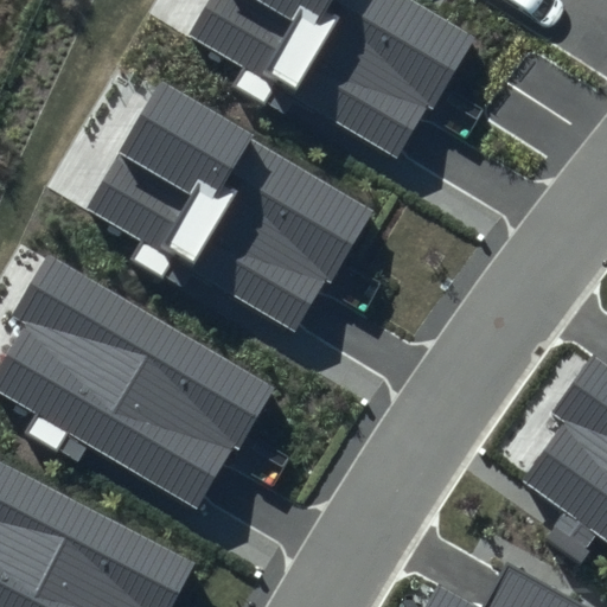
[(480,33),(422,0),(206,0),(189,33),(242,64),(231,83),(286,114),(295,97),(398,157),(428,107),(434,110),(480,33)]
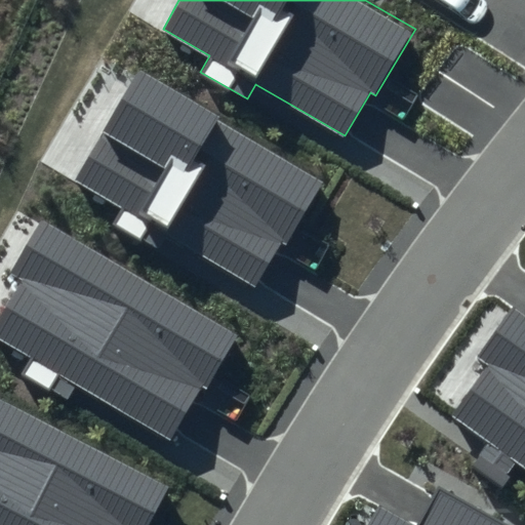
[(326,180),(137,71),(74,179),(121,207),(111,223),(158,250),(167,236),(255,287),(281,244),(287,247),(326,180)]
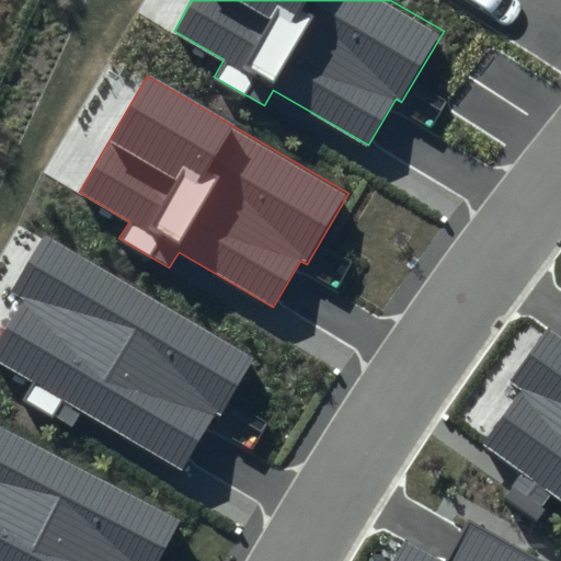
[(255,358),(42,233),(8,293),(22,300),(0,338),(0,365),(32,384),(23,399),(72,426),(80,412),(182,471),(215,416),(220,420),(255,358)]
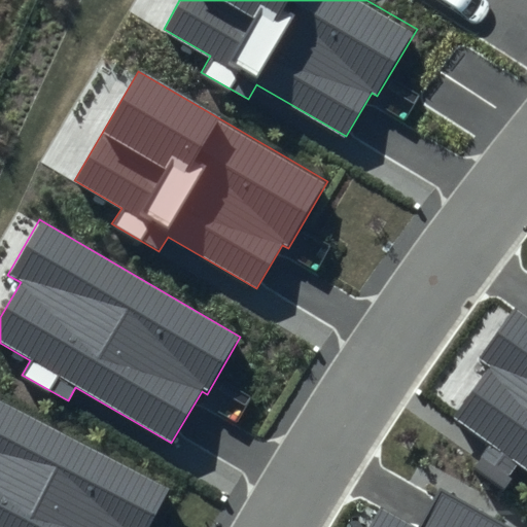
[(526,313),(518,307),(482,357),(492,364),(454,416),(491,442),(476,463),(505,485),(520,464),(526,468),(526,313)]
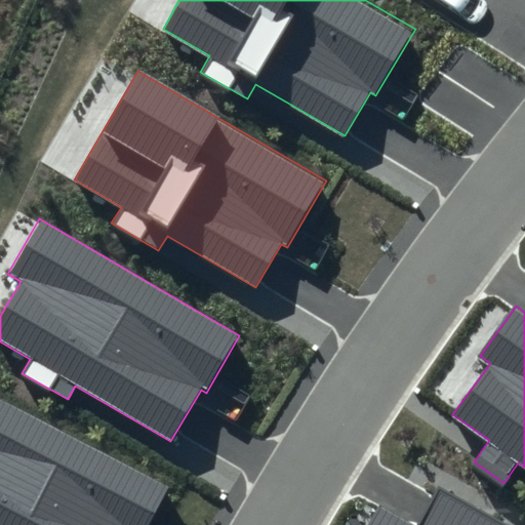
[(149,524),(169,486),(0,399),(0,524),(149,524)]
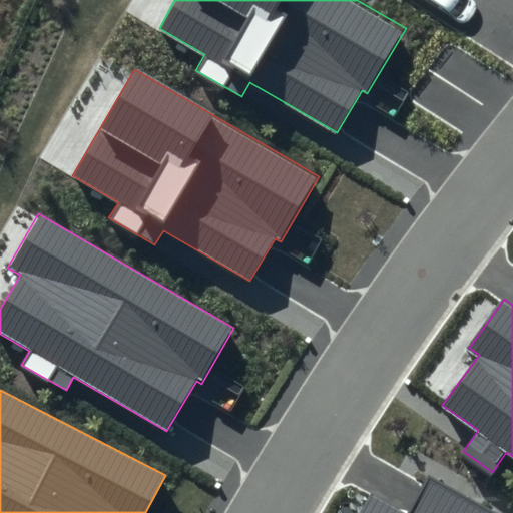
[(496,512),(429,476),(408,512),(404,512),(372,495),(361,512),(496,512)]
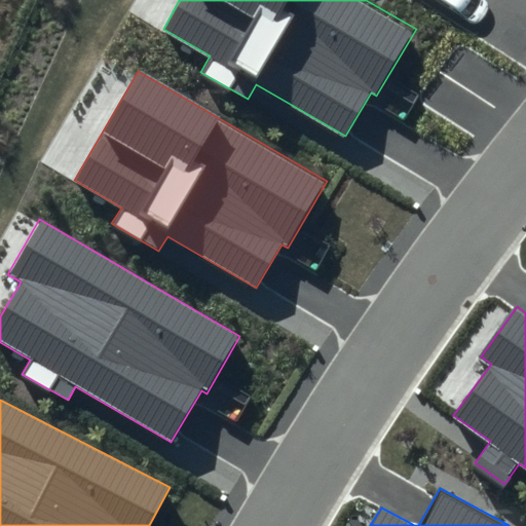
All buildings are outlined.
